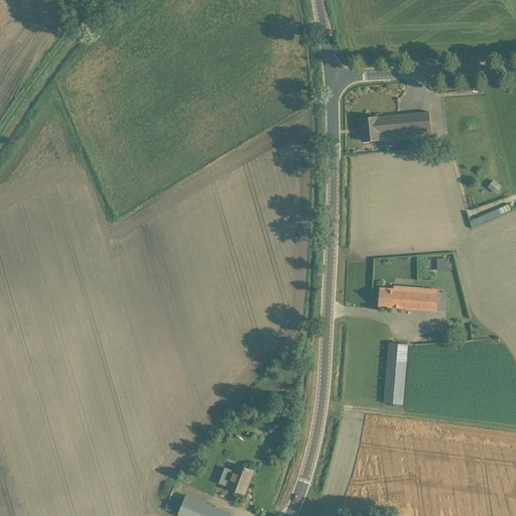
[(377,116),(360,118),(363,141),(380,139),(379,133),(385,132),(385,137),(431,132),(429,112),(377,117),(377,116)]
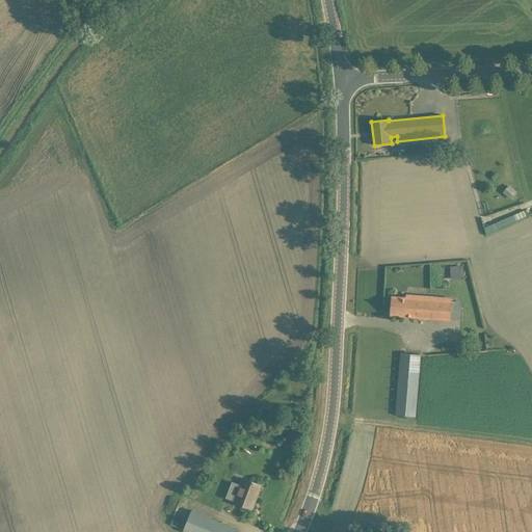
[(516,192),(513,189),(509,186),(503,193),(507,196),(510,200),(516,192)]
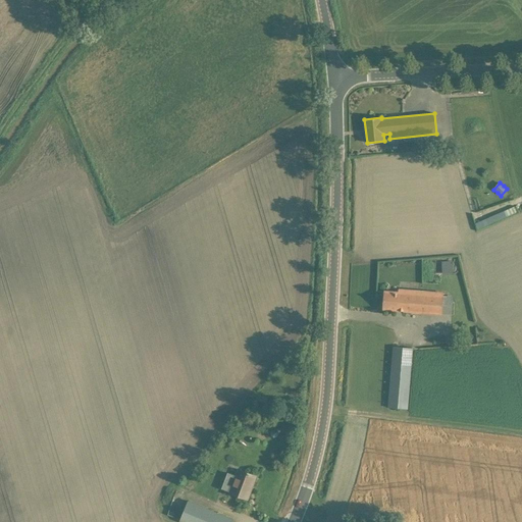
[(508,209),(506,210),(487,218),(487,220),(489,224),(517,212),(514,207),(510,209),(508,209)]
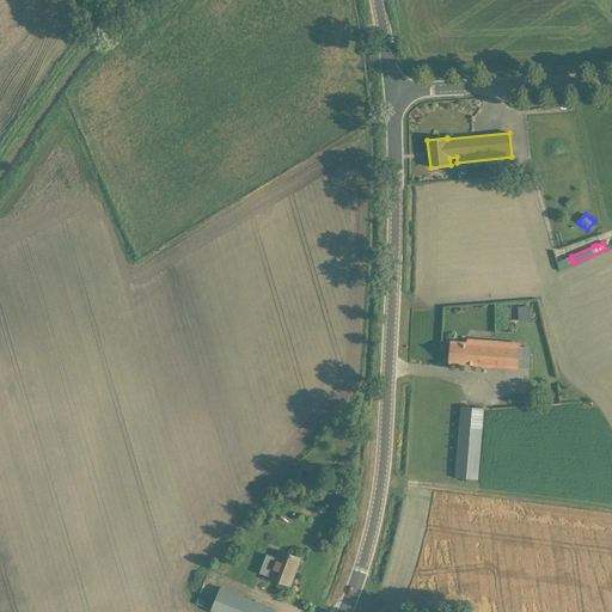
[(531,319),(530,305),(518,305),(519,319),(531,319)]
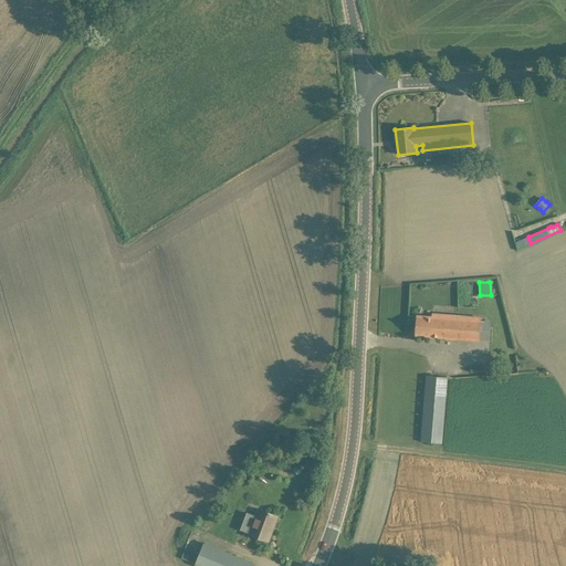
[(426,336),(479,341),(490,342),(491,329),(480,328),(481,318),(443,315),(432,314),(432,317),(417,316),(415,335),(426,336)]
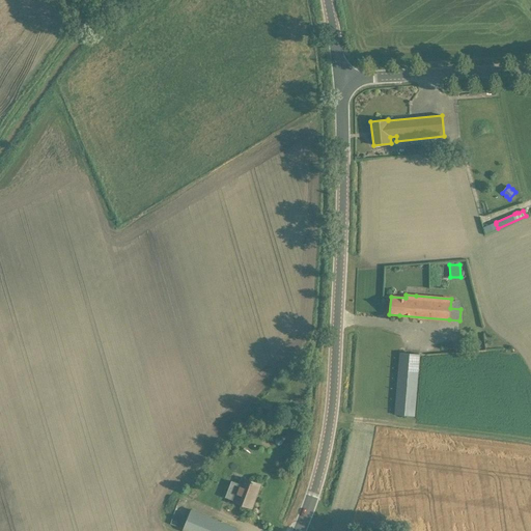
[(395,415),(406,415),(415,416),(420,354),(400,353),(395,415)]
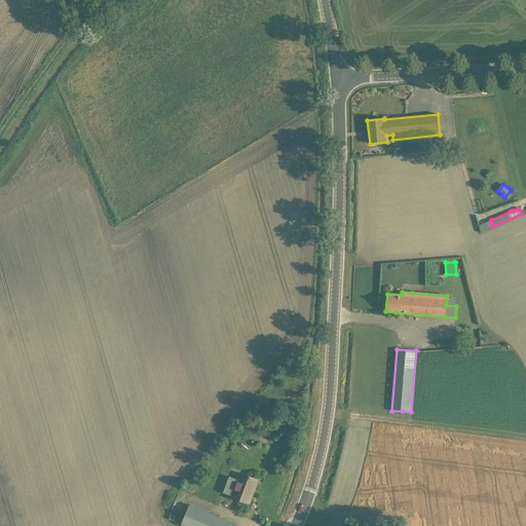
[(240,473),(237,480),(229,477),(227,484),(234,487),(231,495),(231,496),(250,503),(258,480),(240,473)]
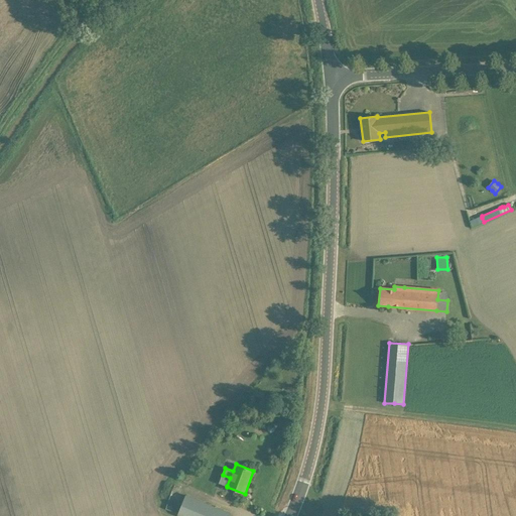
[(180,492),(172,513),(178,515),(230,515),(231,513),(180,492)]
